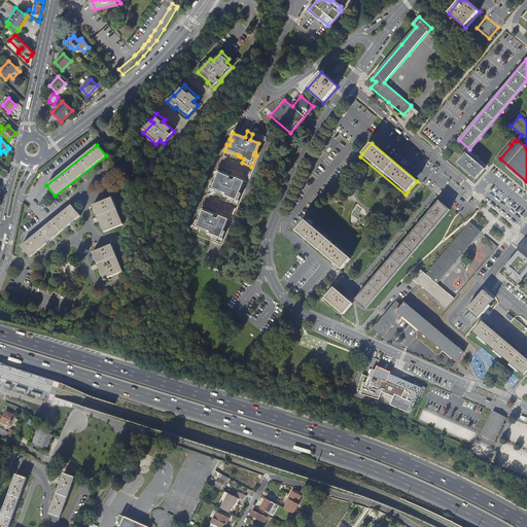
[(476,179),(485,169),(465,152),(457,164),(476,179)]
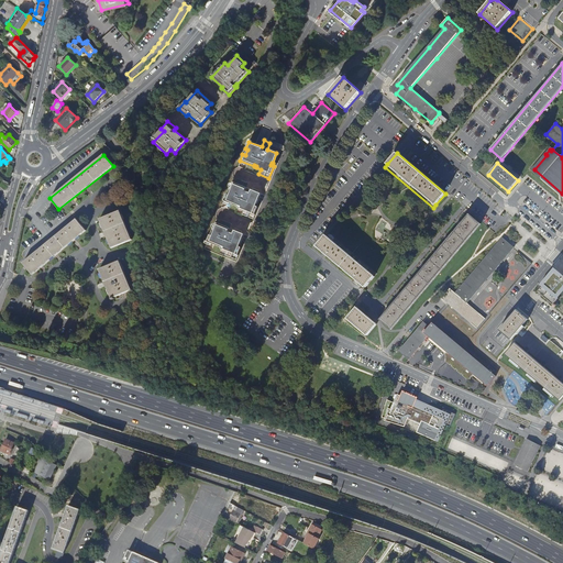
[(255,203),(260,194),(232,183),(229,189),(231,190),(228,196),(225,195),(222,201),(238,207),(238,206),(240,207),(240,208),(244,210),(242,214),(252,219),(256,207),(254,206),(255,203)]
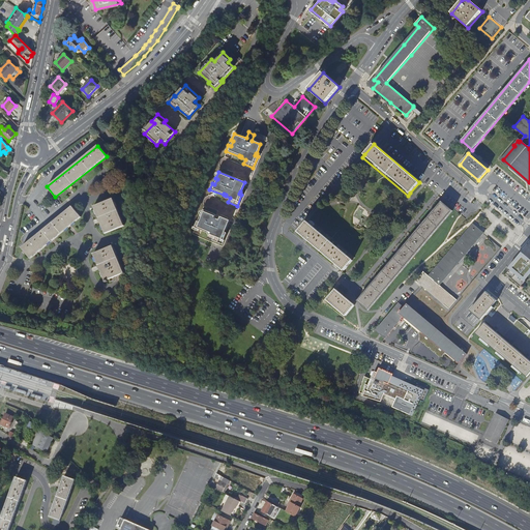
[(93,207),(105,234),(124,226),(113,199),(93,207)]
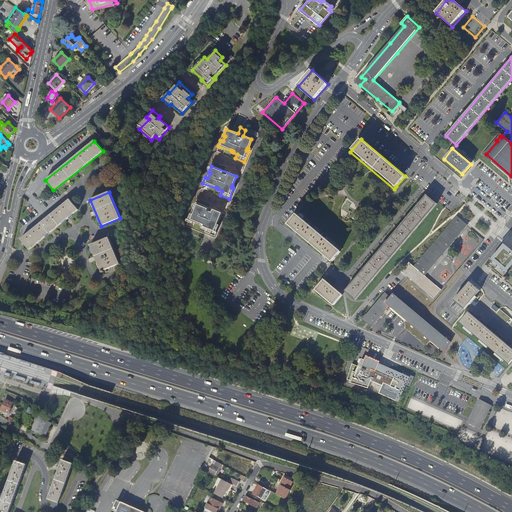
[(415,230),(437,204),(426,195),(420,203),(419,202),(416,204),(418,205),(415,209),(409,216),(407,215),(405,217),(407,219),(398,229),(397,227),(394,230),(396,231),(395,232),(387,241),(386,240),(383,243),(385,244),(376,254),(375,253),(372,256),(374,257),(371,261),(365,267),(364,266),(361,269),(363,270),(354,280),(353,279),(351,282),(352,283),(345,291),(356,299),(374,278),(394,255),(415,230)]
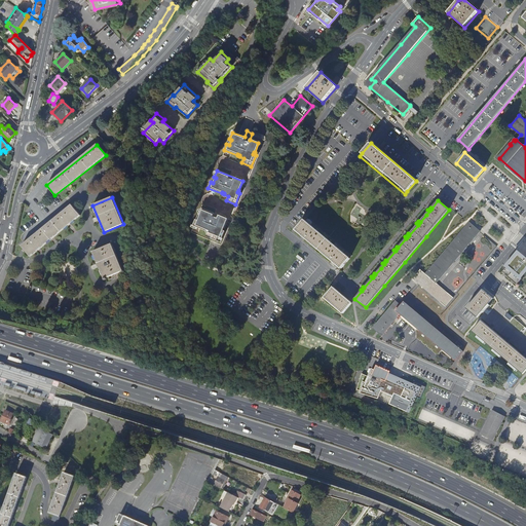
[(80,215),(71,203),(21,245),(29,256),(80,215)]
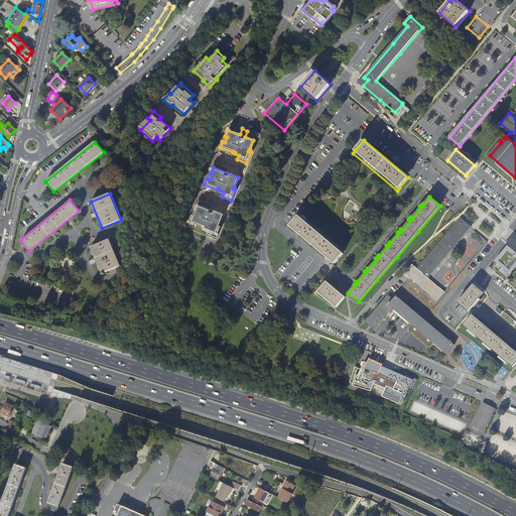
[(219,224),(223,215),(198,205),(195,211),(196,212),(194,217),(191,216),(188,222),(202,227),(203,226),(205,227),(204,228),(209,230),(207,234),(216,238),(220,227),(217,226),(218,224),(219,224)]
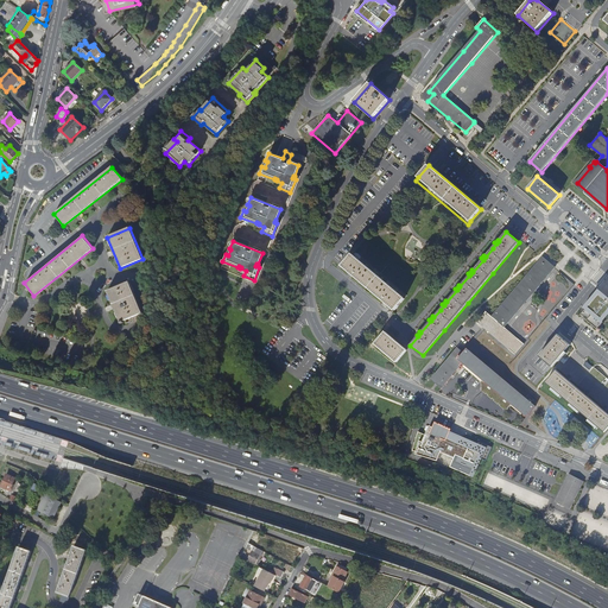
[(407,296),(355,252),(342,266),(394,310),(407,296)]
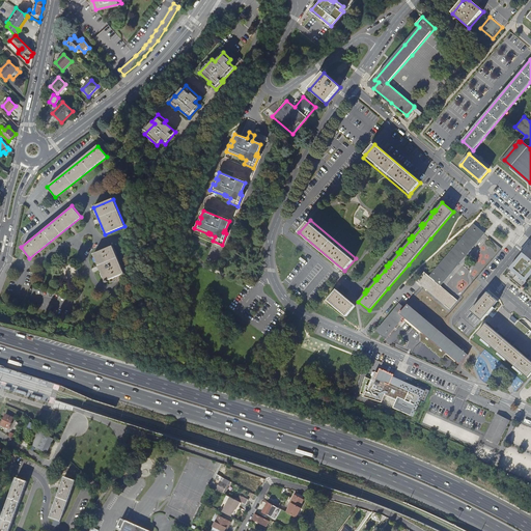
[(474,224),(472,227),(478,232),(481,230),(474,224)]
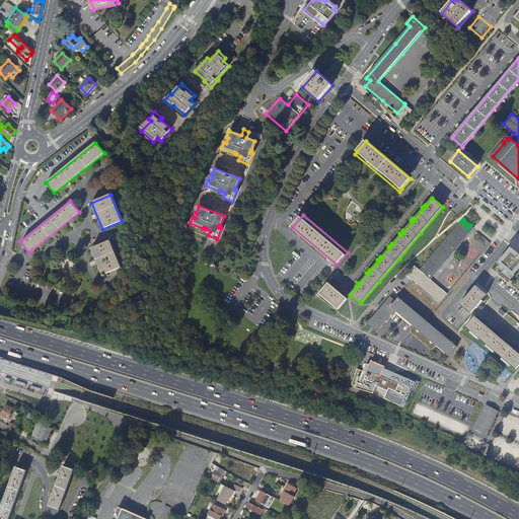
[(473,228),(470,225),(467,227),(461,222),(420,271),(415,267),(408,275),(413,280),(431,295),(440,303),(447,294),(431,280),(444,264),(461,242),(473,228)]
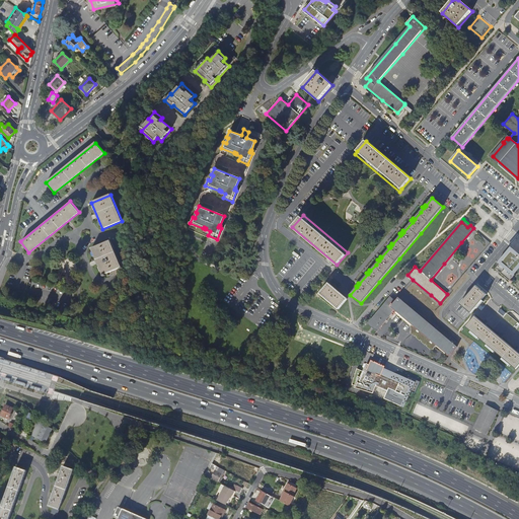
[(109,240),(91,248),(102,275),(121,267),(109,240)]
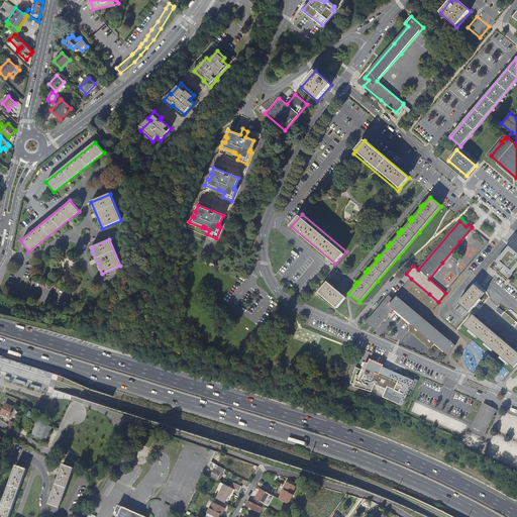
[(516,253),(511,248),(498,263),(499,264),(495,269),(516,288),(516,253)]
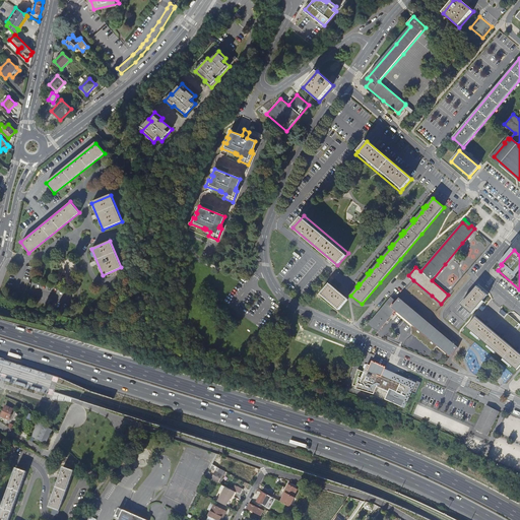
[(339,310),(347,300),(329,283),(320,295),(339,310)]
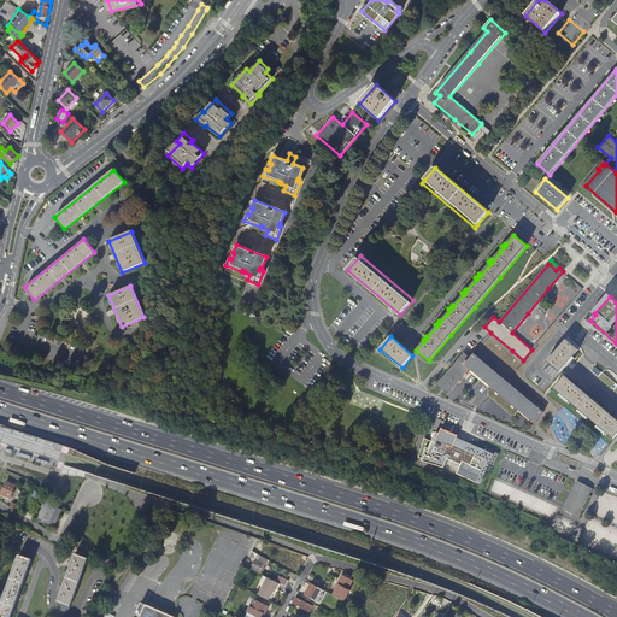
[(579,351),(566,340),(547,362),(559,372),(579,351)]
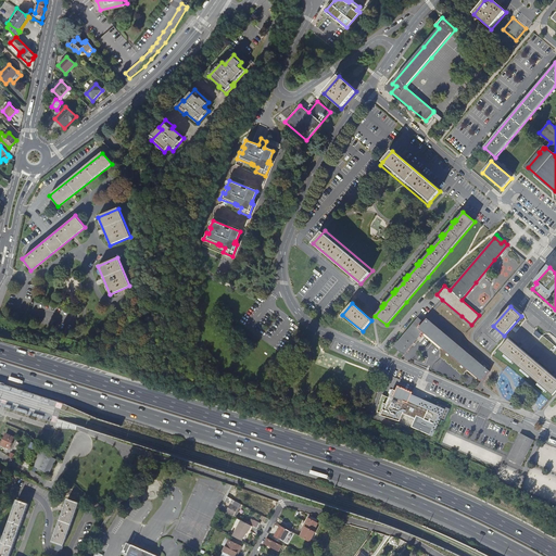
[(394,346),(403,354),(422,331),(475,376),(481,381),(490,371),(446,335),(427,319),(424,323),(418,318),(394,346)]
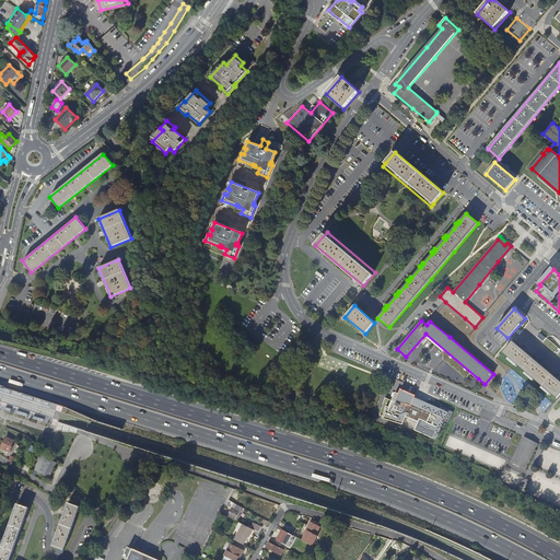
[(559,394),(559,381),(512,341),(502,352),(557,398),(559,394)]
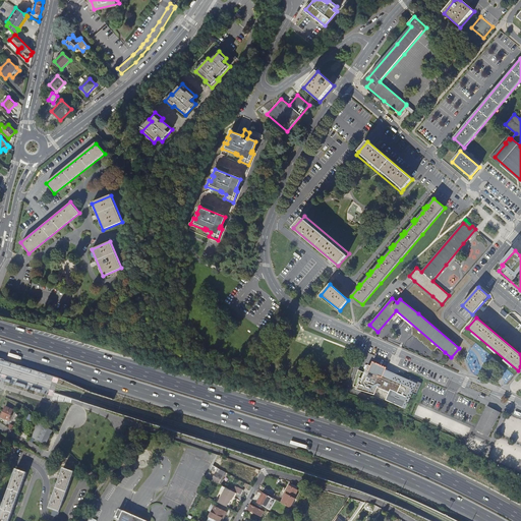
[(415,394),(421,383),(409,377),(407,381),(403,379),(404,377),(394,372),(393,373),(385,369),(386,366),(385,365),(385,366),(384,366),(384,365),(383,364),(382,365),(382,364),(381,363),(380,364),(380,363),(375,361),(375,362),(374,361),(372,360),(370,364),(367,363),(363,371),(357,368),(352,385),(355,386),(355,388),(373,394),(375,391),(377,392),(379,387),(389,392),(385,399),(402,406),(409,391),(415,394)]
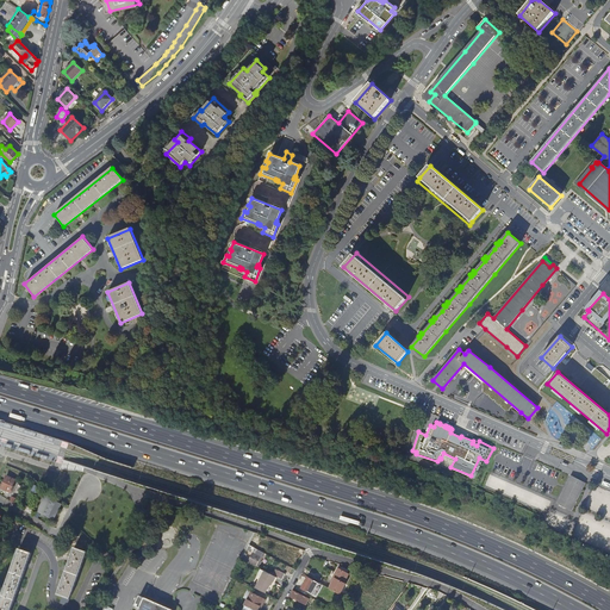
[(558,504),(572,510),(585,483),(571,475),(558,504)]
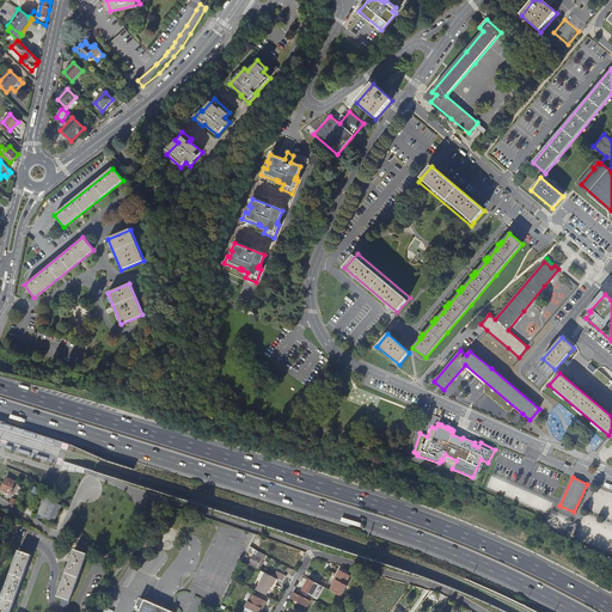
[(7,478),(1,490),(10,495),(16,482),(7,478)]
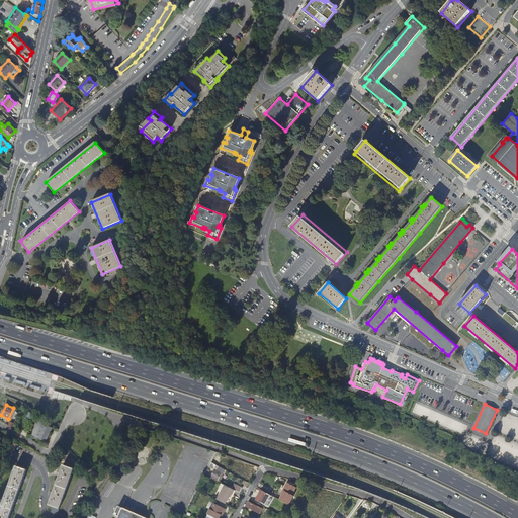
[(32,435),(38,437),(46,424),(39,421),(32,435)]
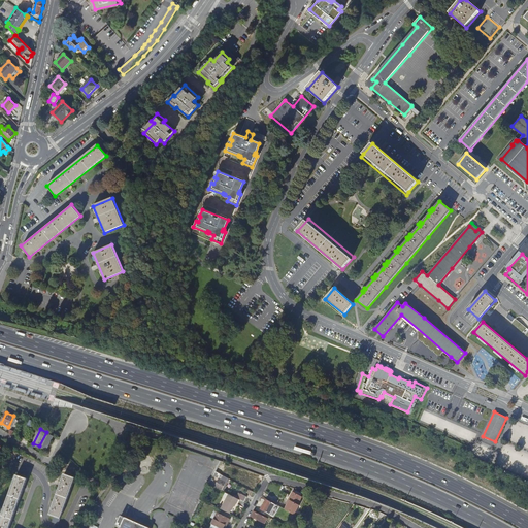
[(54,436),(46,432),(39,446),(47,450),(54,436)]
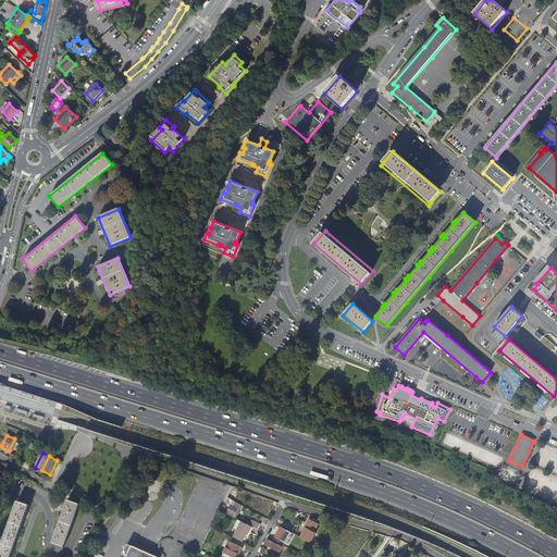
[(511,482),(517,471),(508,467),(503,478),(511,482)]
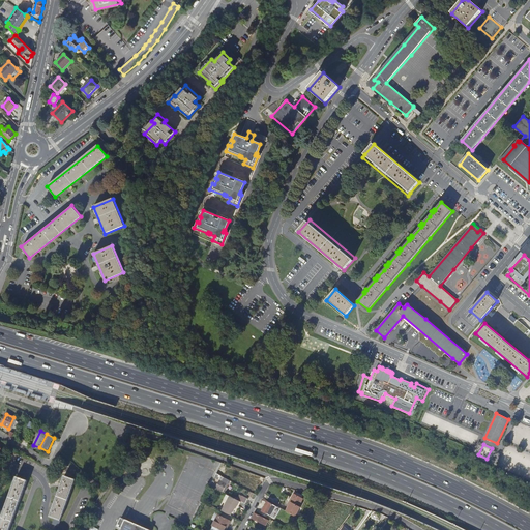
[(221,476),(227,464),(222,463),(216,473),(221,476)]
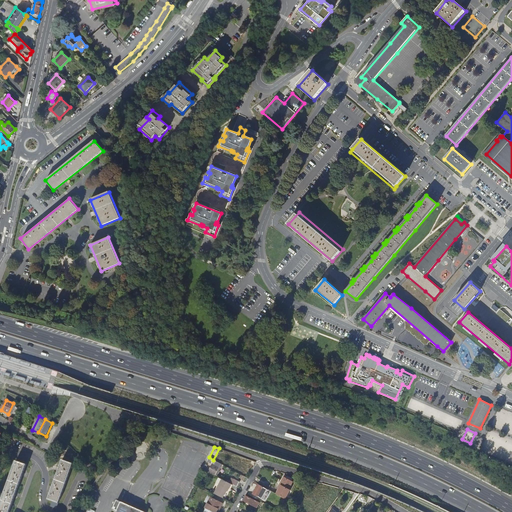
[(230,468),(243,475),(246,470),(240,466),(242,461),(235,458),(230,468)]
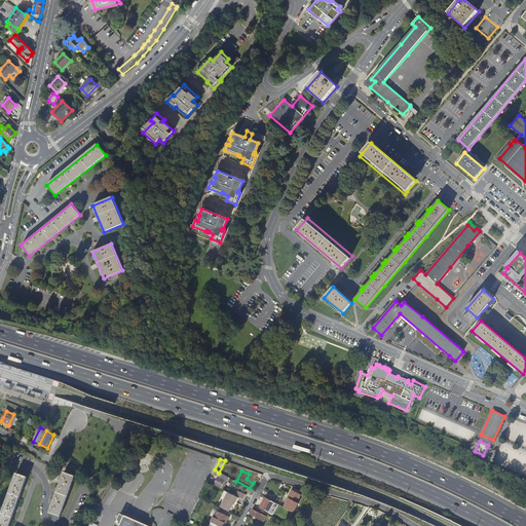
[(64,473),(49,513),(61,517),(75,477),(64,473)]
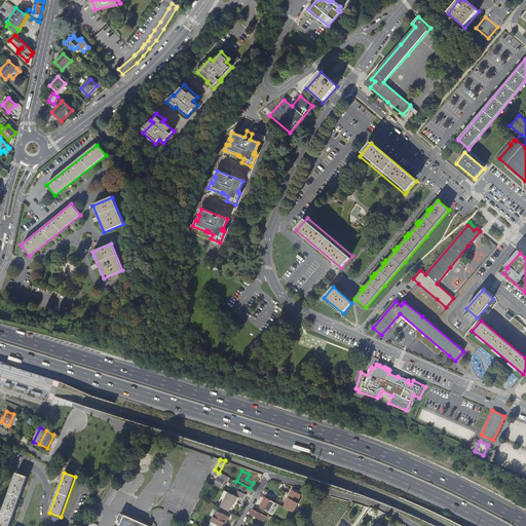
[(8,525),(26,478),(13,474),(0,512),(0,525),(8,525)]
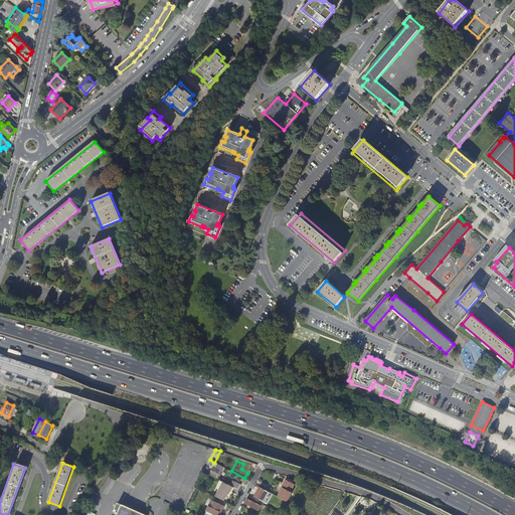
[(206,472),(209,465),(208,464),(204,473),(216,479),(222,468),(216,465),(215,468),(211,475),(206,472)]
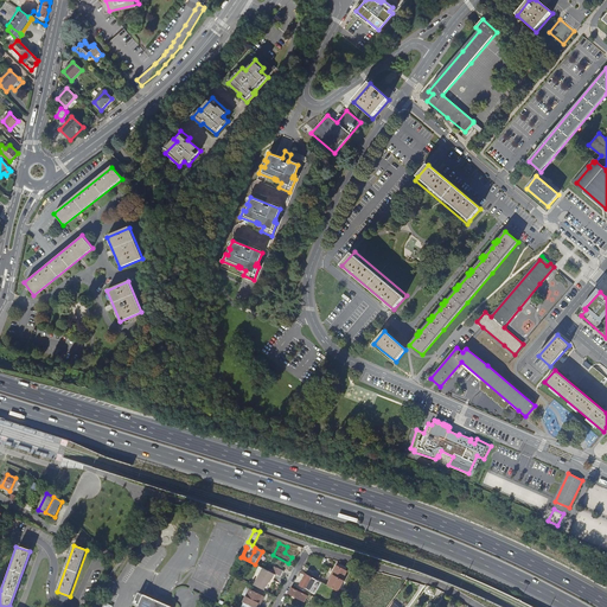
[(274,574),(262,568),(259,566),(255,573),(259,575),(254,586),(264,590),(268,582),(270,579),(272,579),(274,574)]
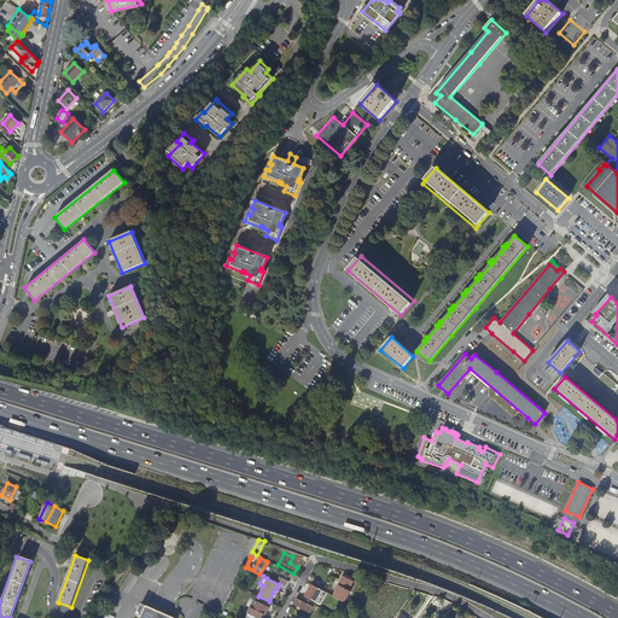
[(337,592),(334,596),(345,602),(350,592),(349,592),(354,582),(344,577),(342,581),(337,578),(334,583),(338,586),(339,587),(337,592)]
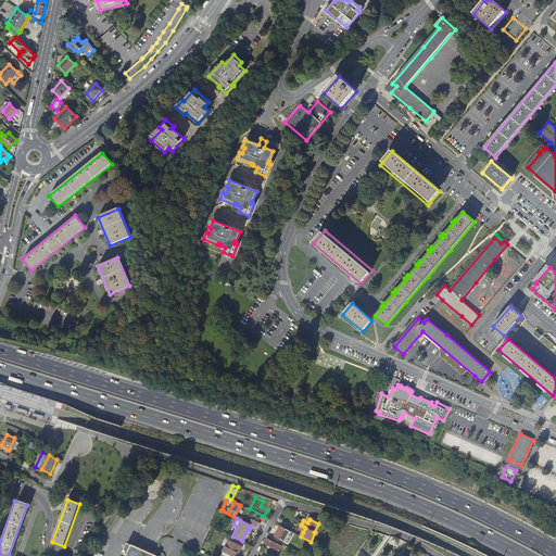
[(275,536),(283,541),(286,538),(283,536),(288,530),(281,526),(275,536)]
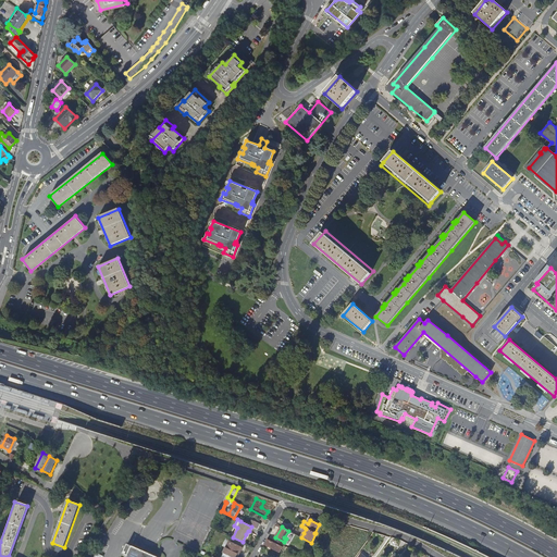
[(282,547),(268,540),(265,545),(280,552),(282,547)]
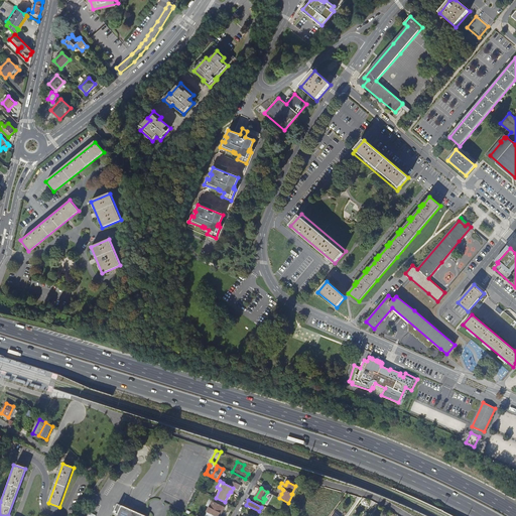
[(208,512),(215,515),(218,515),(221,511),(223,511),(225,507),(213,501),(208,512)]
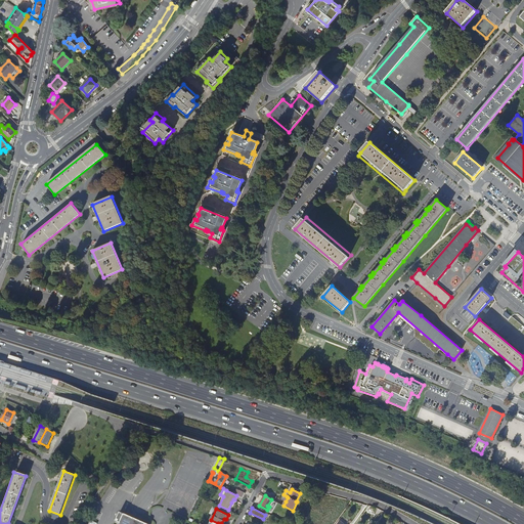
[(146,523),(121,513),(117,521),(122,523),(121,523),(146,523)]
